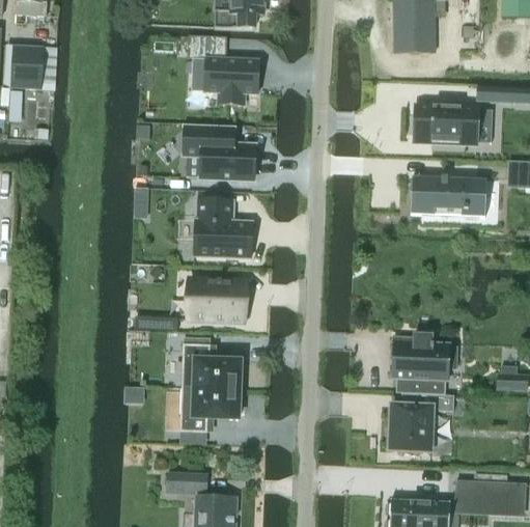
[(16,0),(15,14),(46,16),(46,0),(40,0),(16,0)]
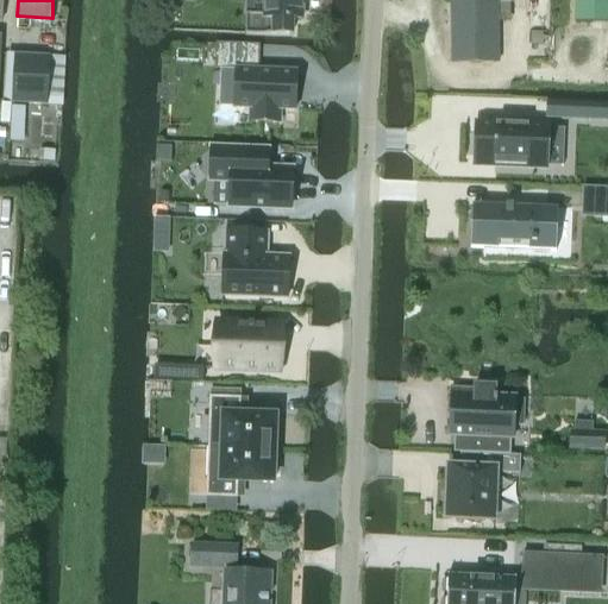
[(246,11),(246,32),(290,33),(292,18),(301,18),(301,0),(263,0),(263,11),(246,11)]
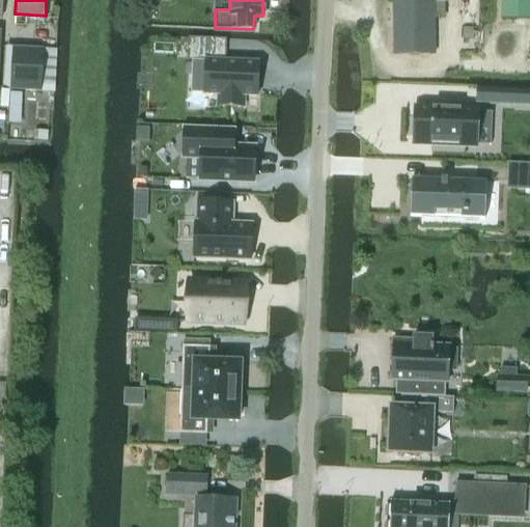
[(429,0),(393,0),(392,52),(434,52),(435,0),(429,0)]
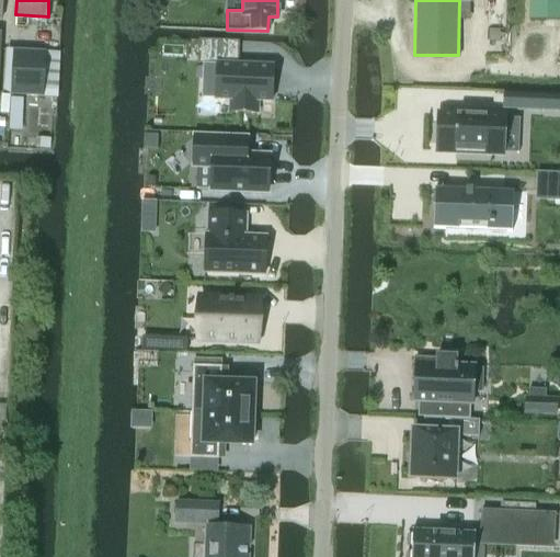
[(529,0),(529,18),(559,18),(559,0),(529,0)]
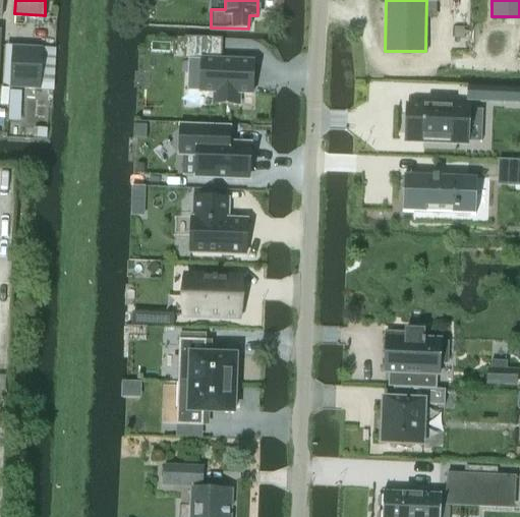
[(12,43),(10,83),(41,85),(43,45),(12,43)]
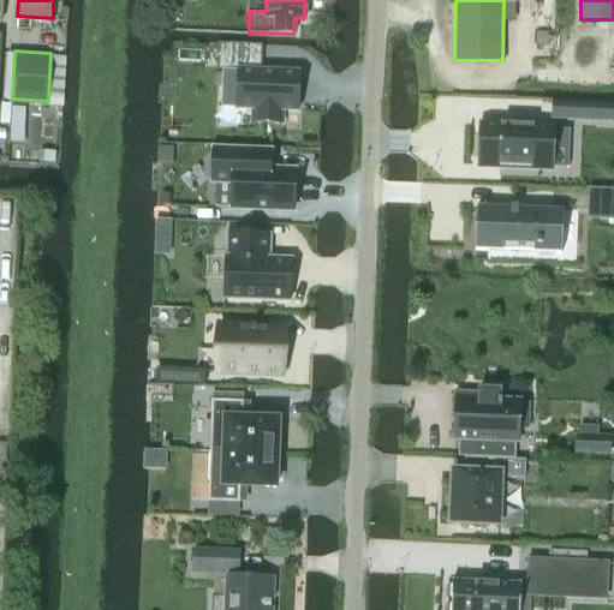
[(236,67),(234,107),(252,107),(251,121),(285,123),(286,108),(300,109),(302,70),(236,67)]
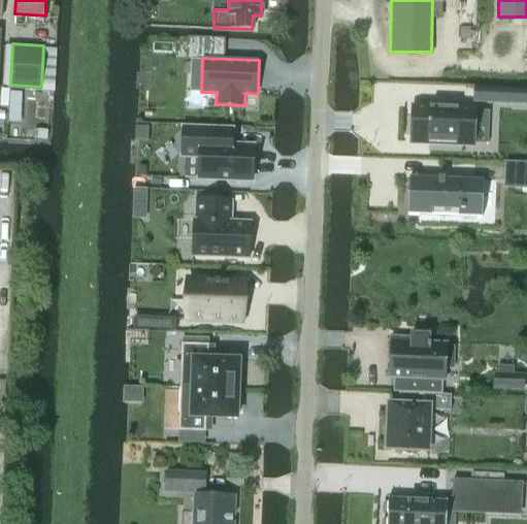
[(526,84),(516,84),(515,96),(526,96),(526,84)]
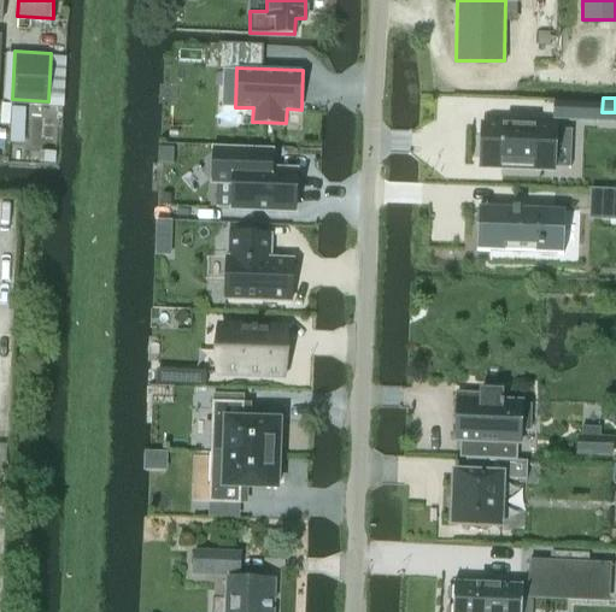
[(484,118),(481,166),(556,169),(557,121),(484,118)]
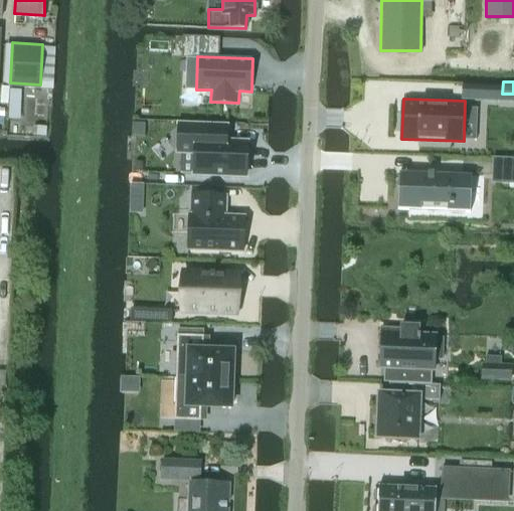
[(178,120),(177,151),(193,152),(193,173),(248,175),(249,138),(229,138),(230,122),(178,120)]
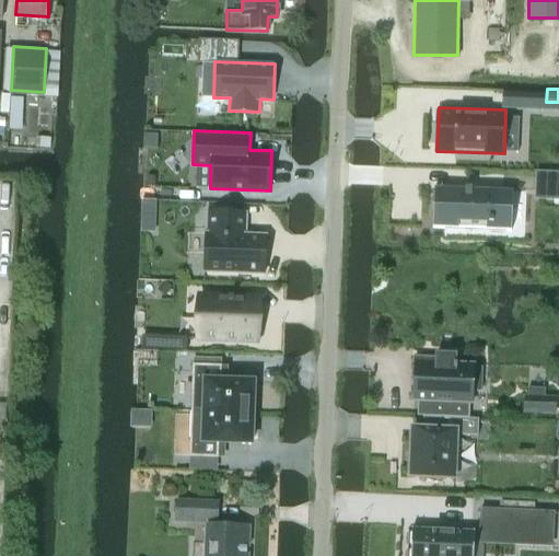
[(42,135),(41,146),(51,147),(53,136),(42,135)]
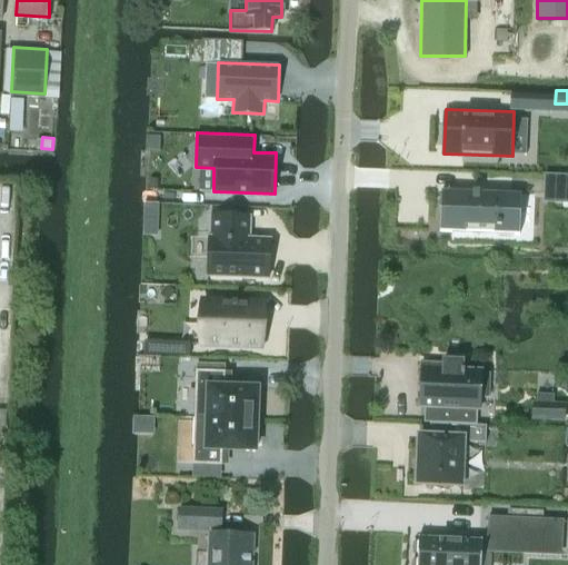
[(567,174),(546,172),(545,196),(567,196),(567,174)]
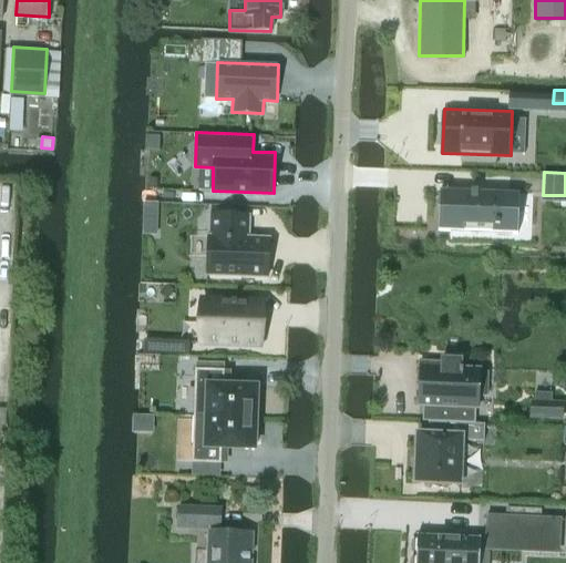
[(514,223),(515,191),(441,187),(440,229),(496,232),(497,223),(514,223)]
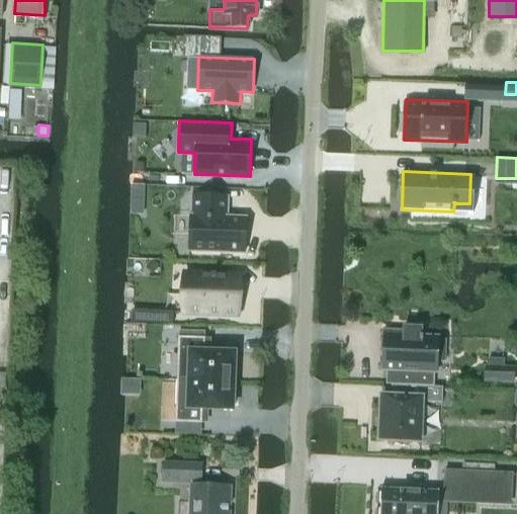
[(188,248),(188,249),(223,250),(246,251),(247,215),(228,215),(229,193),(227,193),(193,191),(192,212),(190,212),(188,248)]
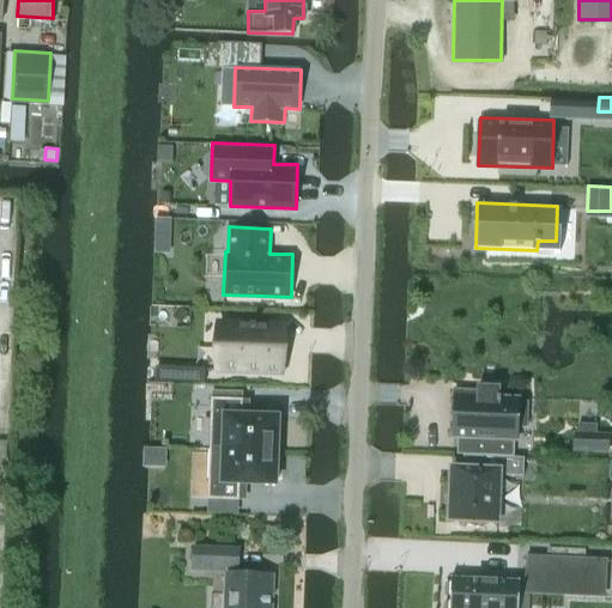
[(217,317),(214,375),(285,377),(286,320),(217,317)]
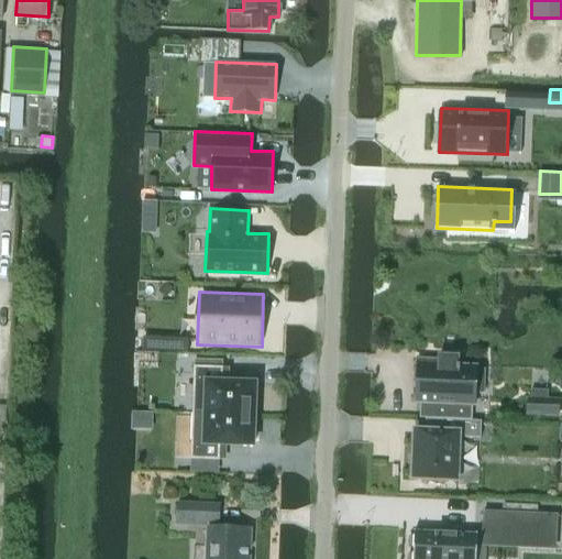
[(417,360),(416,399),(421,401),(421,414),(421,415),(473,417),(473,416),(473,402),(476,402),(476,391),(485,391),(485,366),(477,366),(477,362),(417,360)]
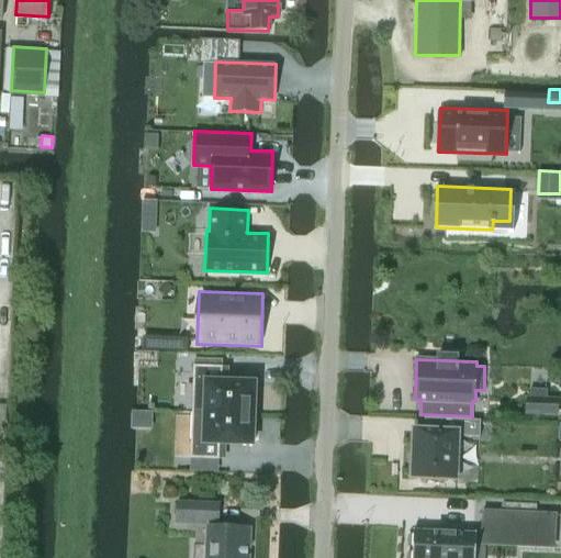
[(255,412),(256,380),(223,379),(223,365),(194,364),(193,410),(222,411),(255,412)]
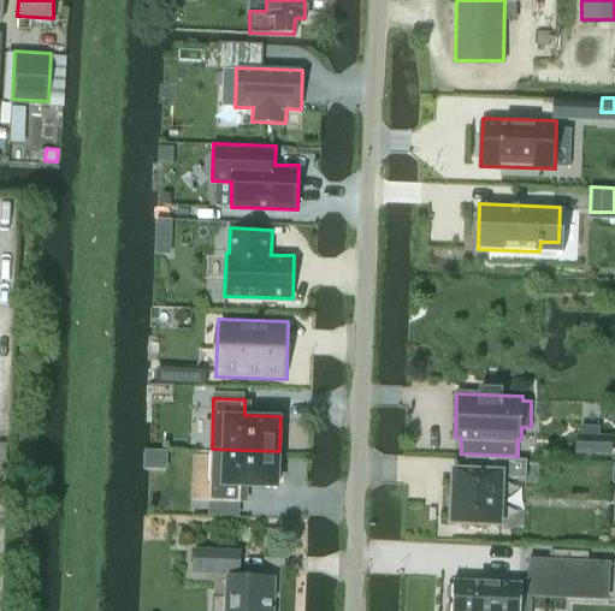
[(613,451),(613,433),(578,432),(577,450),(613,451)]
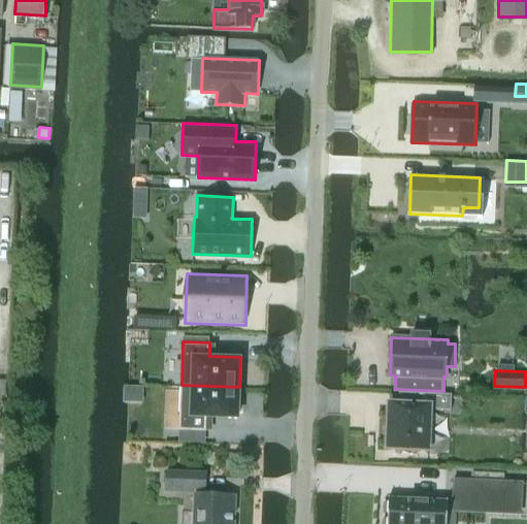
[(238,415),(239,387),(208,386),(182,385),(179,428),(206,429),(206,414),(238,415)]
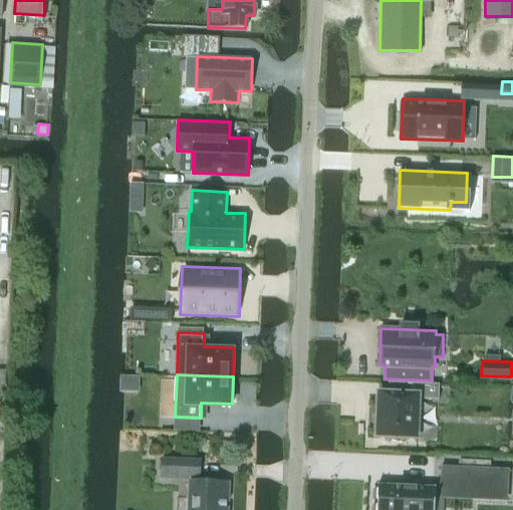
[(438,398),(439,381),(399,380),(399,393),(378,392),(376,436),(417,438),(419,397),(438,398)]
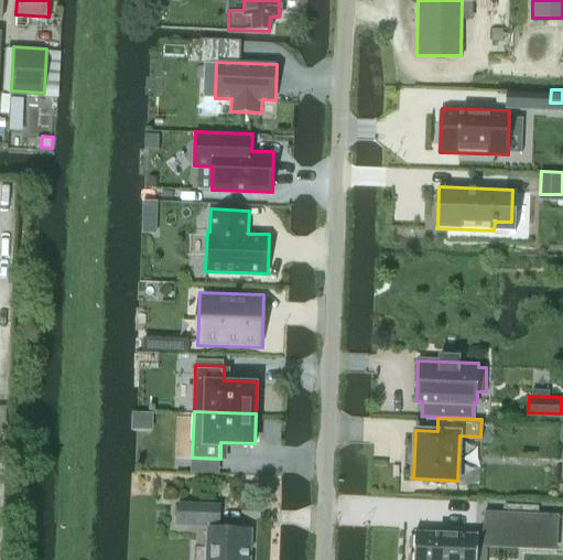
[(219,505),(177,503),(176,523),(203,524),(204,520),(210,520),(208,559),(247,559),(249,529),(218,528),(219,505)]
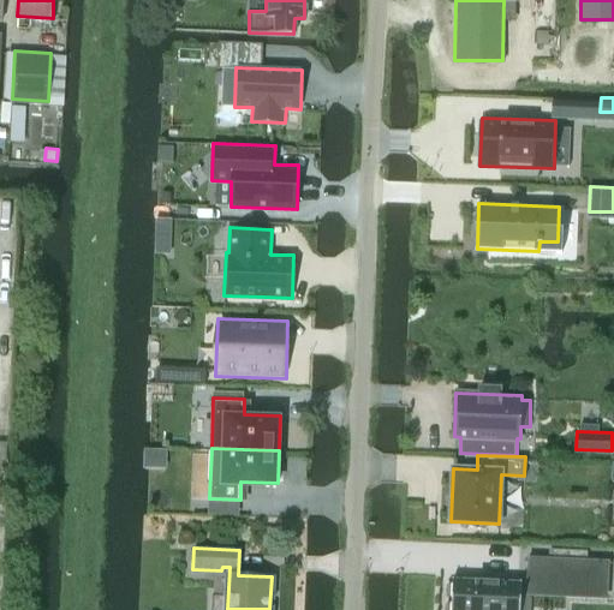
[(454,576),(452,609),(520,609),(522,593),(589,596),(590,557),(528,555),(526,579),(454,576)]
